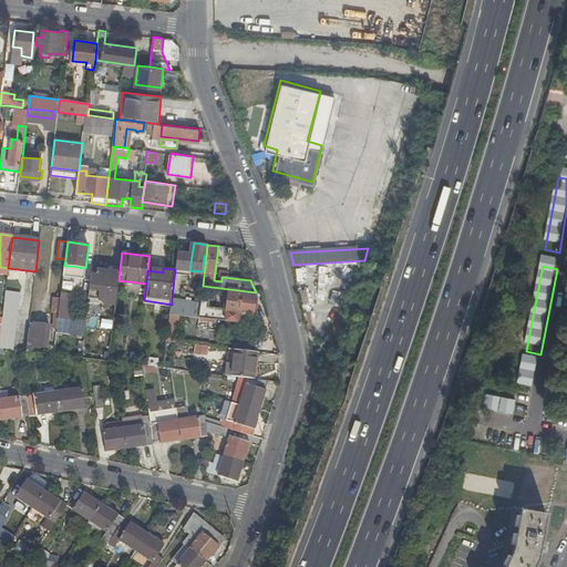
[(103,303),(115,306),(119,280),(120,271),(109,269),(109,271),(91,269),(88,299),(103,301),(103,303)]
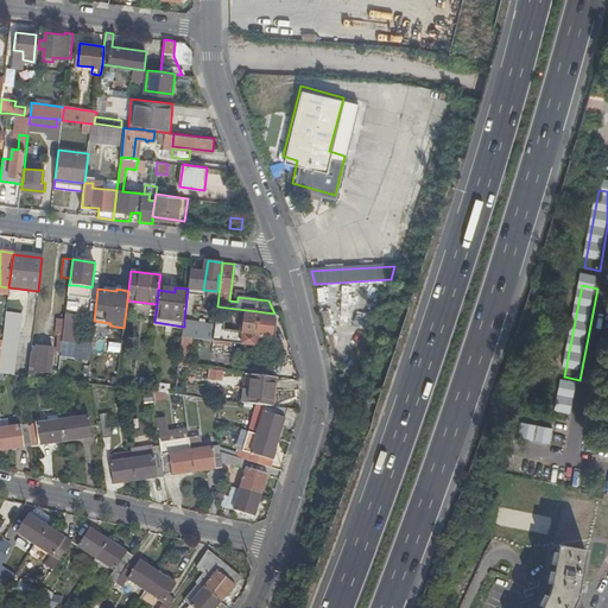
[(202,323),(184,320),(184,327),(182,337),(213,341),(215,324),(217,306),(204,305),(202,323)]
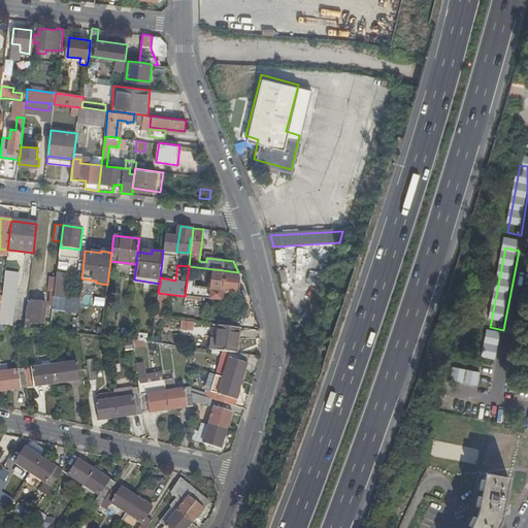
[(194,283),(187,282),(185,296),(199,298),(221,300),(222,292),(236,294),(238,275),(222,273),(223,270),(213,269),(210,291),(193,289),(194,283)]
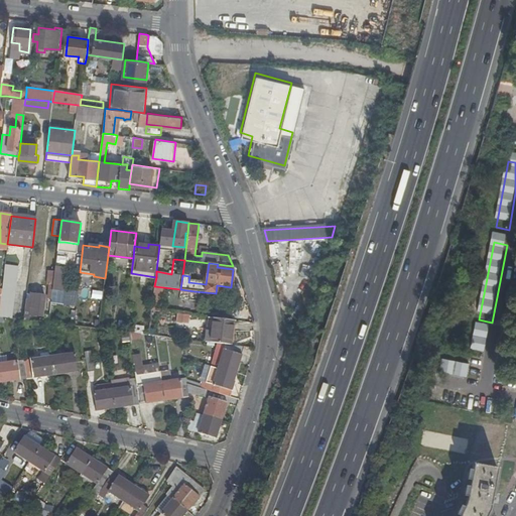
[(58,264),(56,264),(55,271),(54,283),(63,285),(66,268),(58,267),(58,264)]
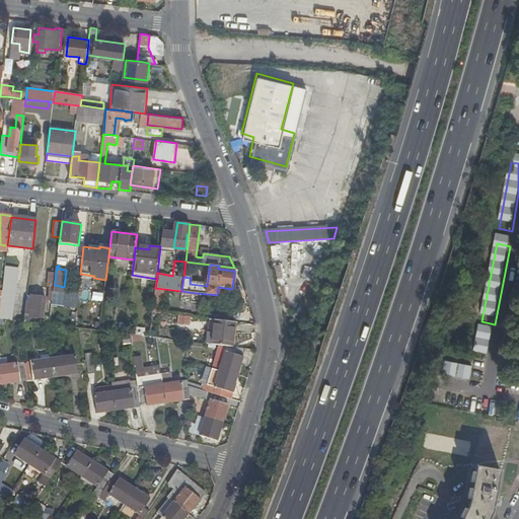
[(17,268),(5,267),(1,302),(0,304),(0,307),(0,318),(11,320),(17,268)]
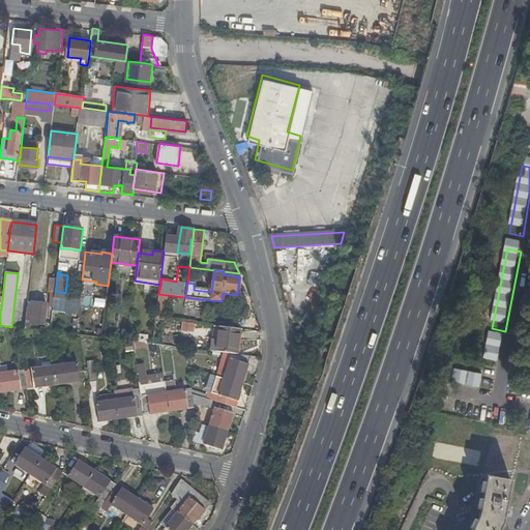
[(50,303),(54,304),(56,291),(57,278),(50,278),(49,292),(51,292),(50,303)]
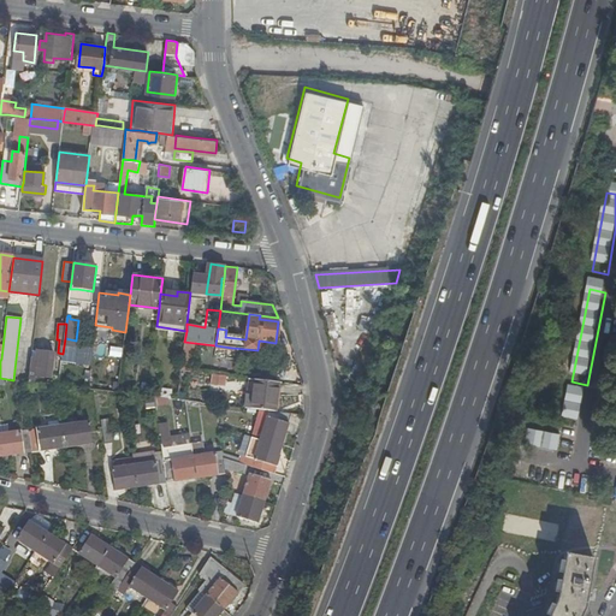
[(73,359),(76,341),(65,338),(63,354),(61,357),(73,359)]
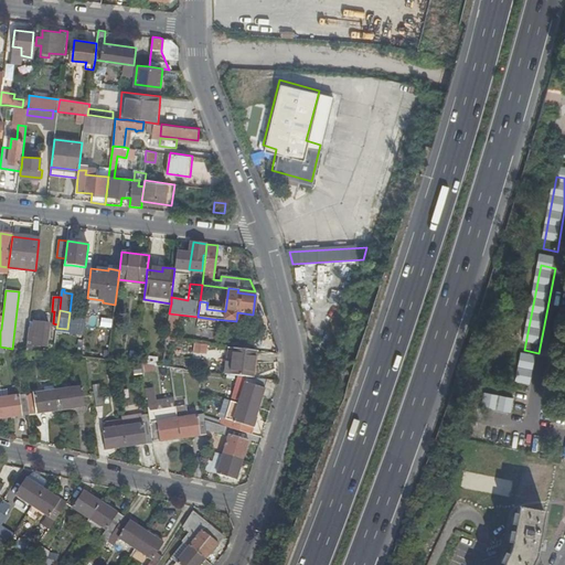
[(33,331),(29,330),(25,350),(30,351),(32,351),(32,348),(35,349),(35,345),(46,347),(49,324),(34,322),(33,331)]
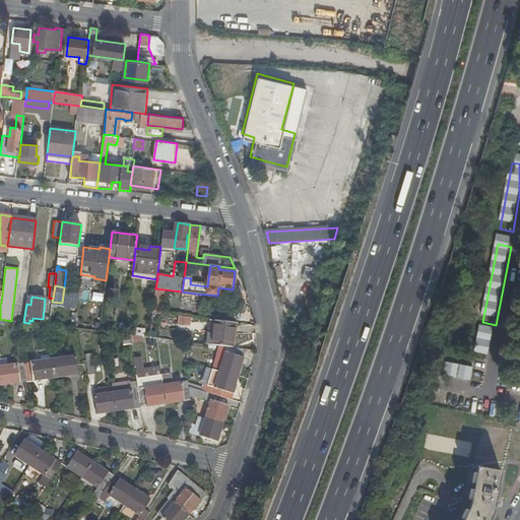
[(176,324),(188,326),(189,317),(177,316),(176,324)]
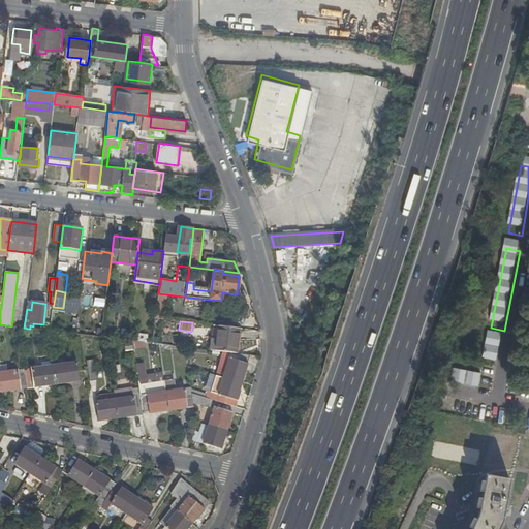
[(213,332),(211,350),(223,352),(237,353),(240,329),(219,327),(218,333),(213,332)]
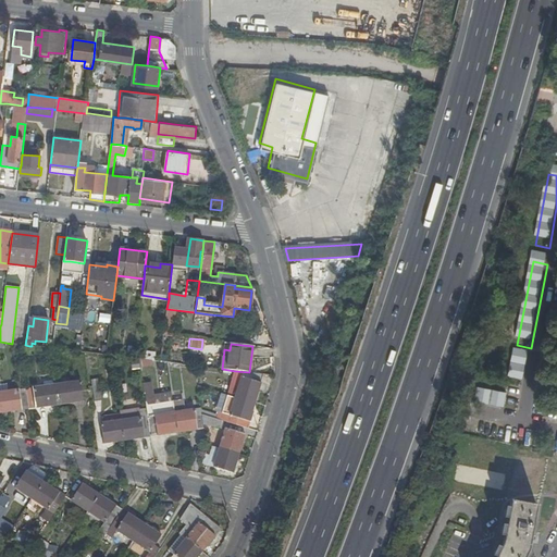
[(156,353),(143,350),(141,360),(152,361),(156,361),(156,353)]
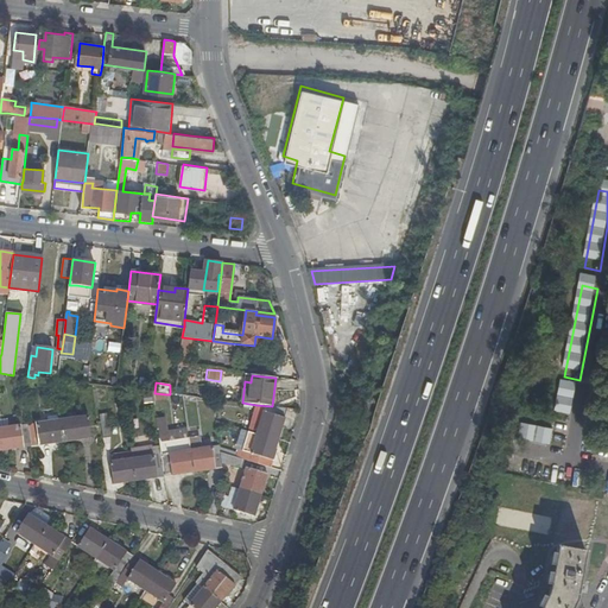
[(556,420),(571,424),(577,393),(562,390),(556,420)]
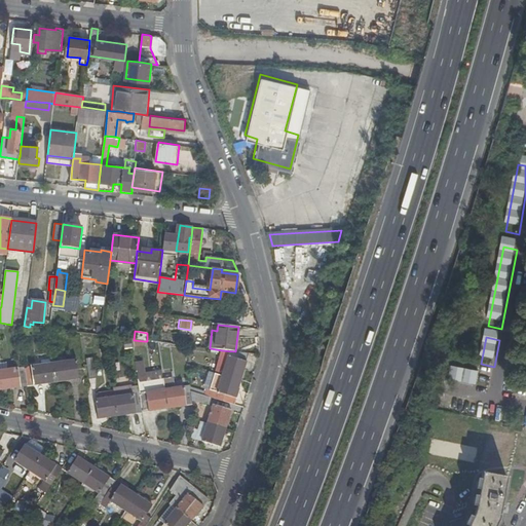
[(222,350),(216,373),(239,379),(241,372),(243,372),(246,368),(248,362),(247,361),(249,353),(238,352),(235,351),(222,350)]
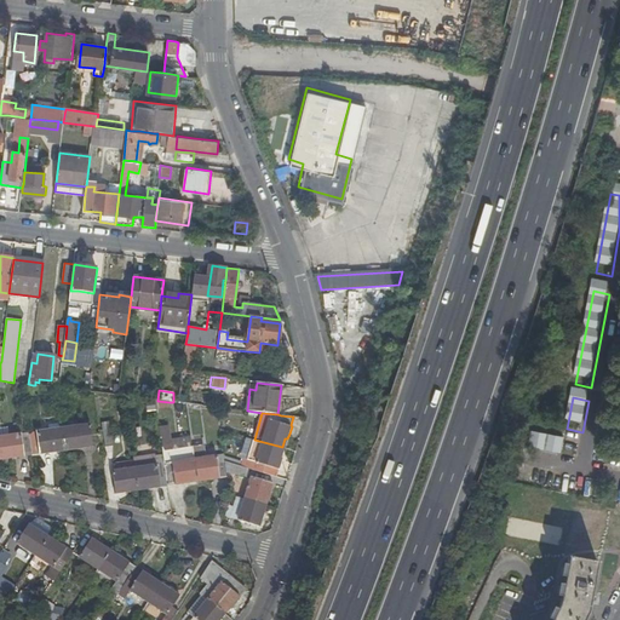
[(101,423),(104,447),(113,446),(109,422),(101,423)]
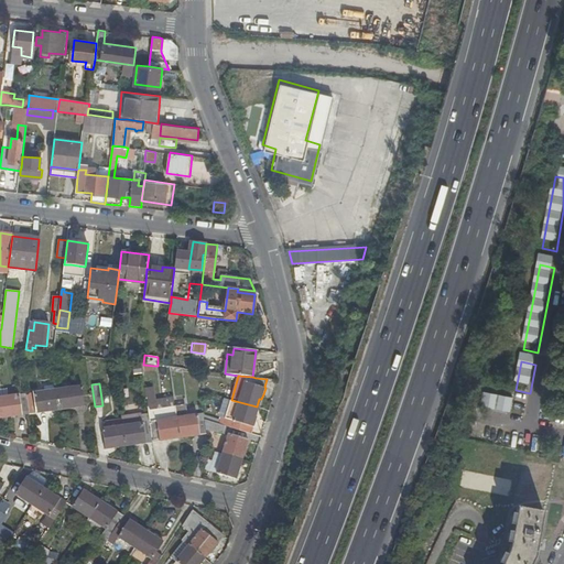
[(82,387),(57,390),(61,409),(84,405),(84,407),(85,407),(82,387)]
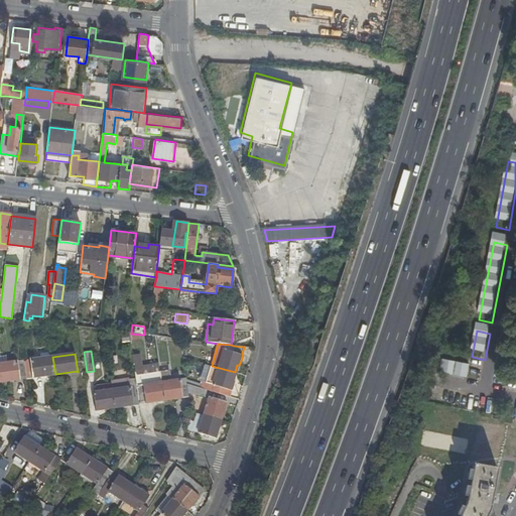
[(140,355),(133,356),(135,377),(136,379),(139,404),(153,402),(156,401),(156,400),(164,399),(160,373),(143,376),(142,368),(140,355)]
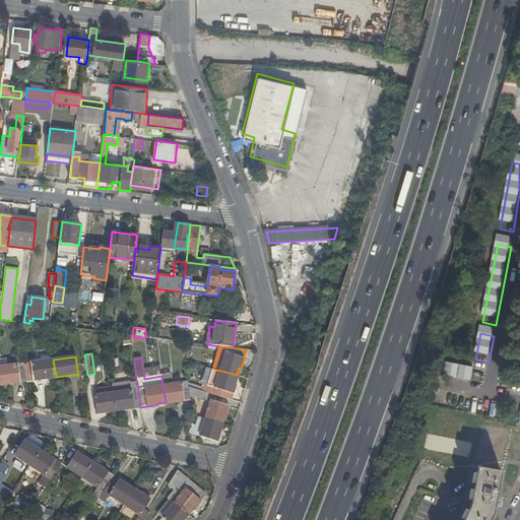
[(35,380),(56,377),(53,360),(24,364),(26,382),(35,381),(35,380)]
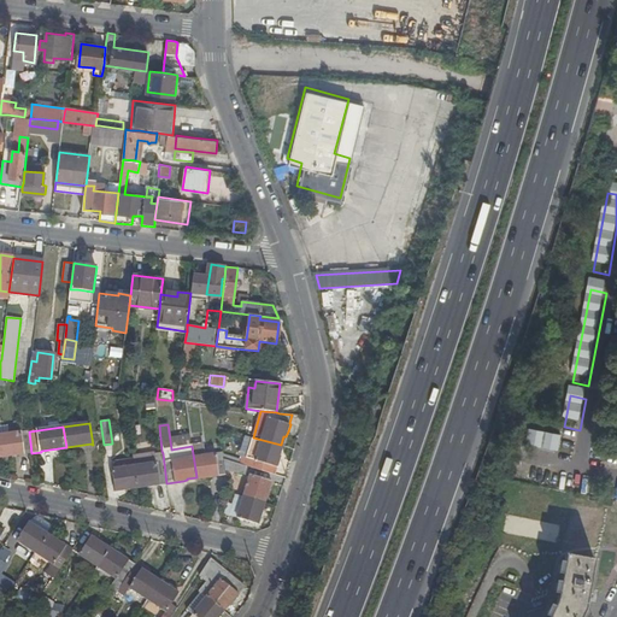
[(562,448),(565,433),(534,427),(530,444),(562,448)]
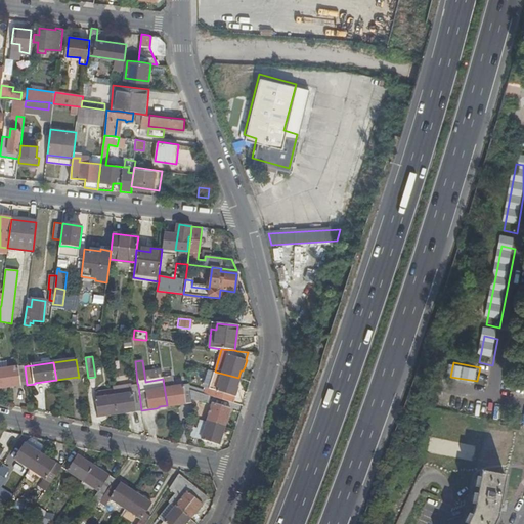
[(25,366),(0,369),(0,379),(1,388),(10,386),(10,387),(13,387),(20,386),(20,385),(27,384),(25,366)]
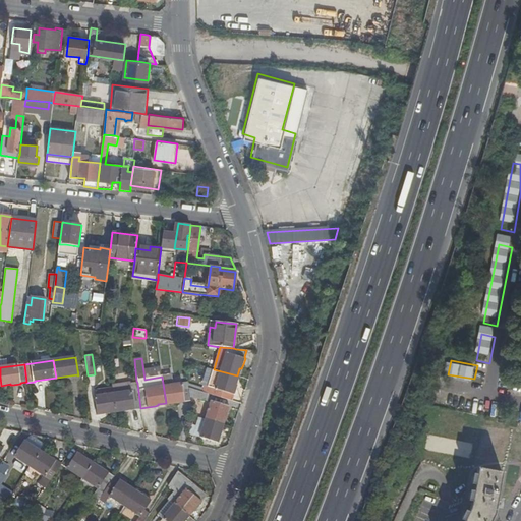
[(161,368),(143,371),(145,380),(162,377),(161,368)]
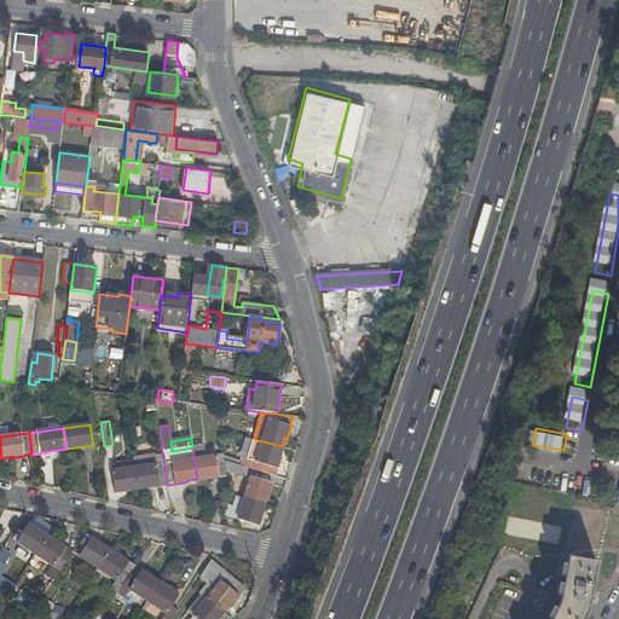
[(279,456),(282,446),(254,439),(244,467),(249,468),(276,476),(279,462),(281,456),(279,456)]
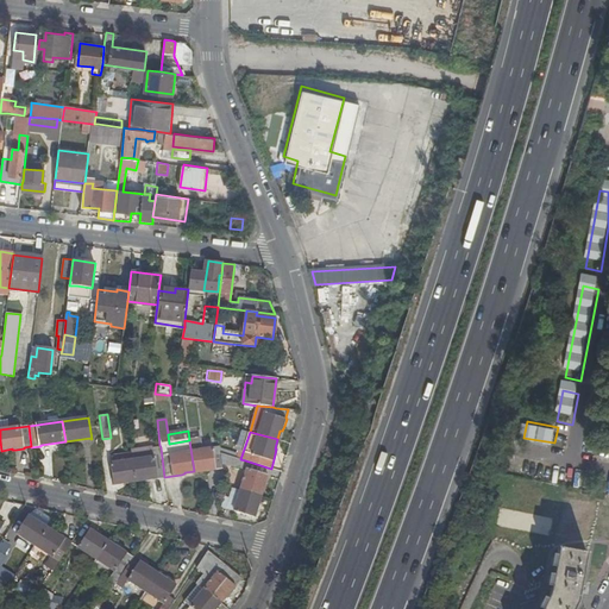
[(200,439),(189,440),(194,471),(203,470),(203,471),(207,471),(224,469),(224,464),(221,453),(220,447),(202,450),(200,439)]
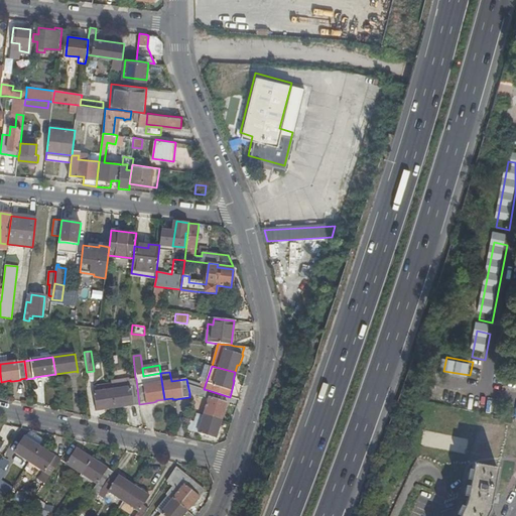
[(126,406),(139,404),(136,379),(129,379),(129,378),(111,381),(111,384),(114,407),(122,405),(122,406),(126,406)]
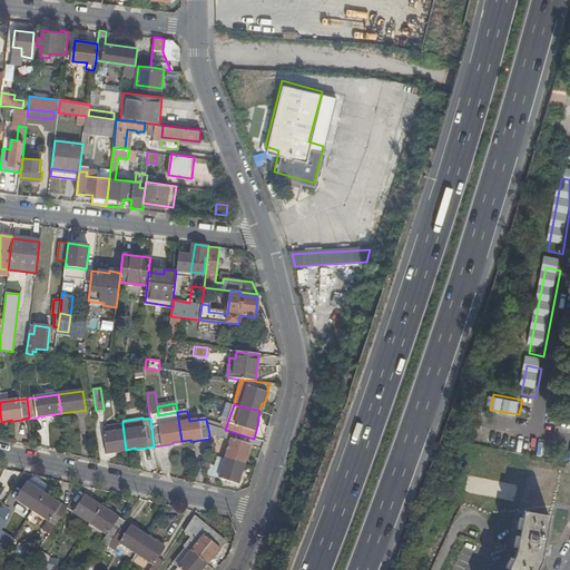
[(118,451),(126,450),(123,424),(108,426),(109,433),(104,433),(107,454),(115,453),(118,452),(118,451)]
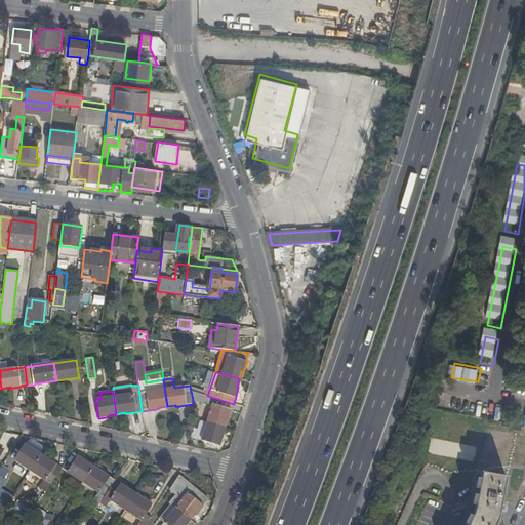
[(209,404),(211,397),(207,396),(191,391),(193,400),(209,404)]
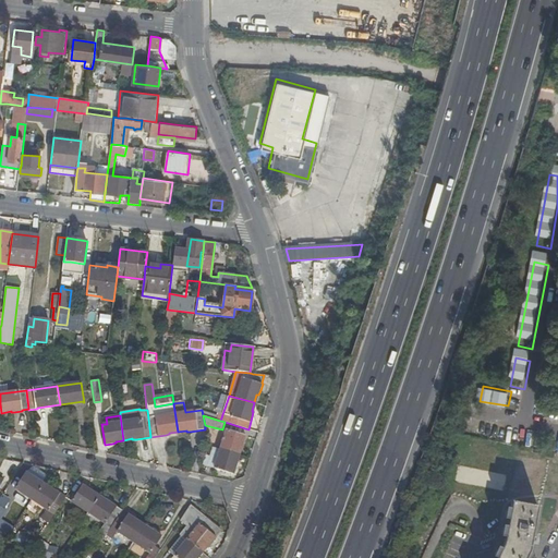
[(227,429),(221,449),(239,455),(241,446),(242,446),(244,441),(246,435),(227,429)]
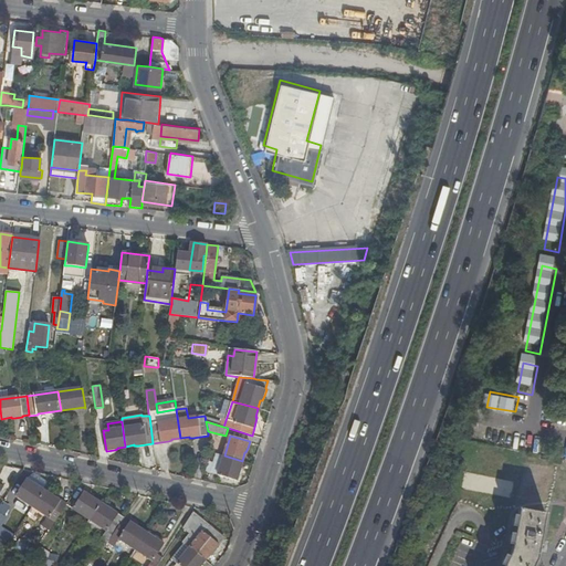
[(218,474),(224,456),(216,453),(210,472),(218,474)]
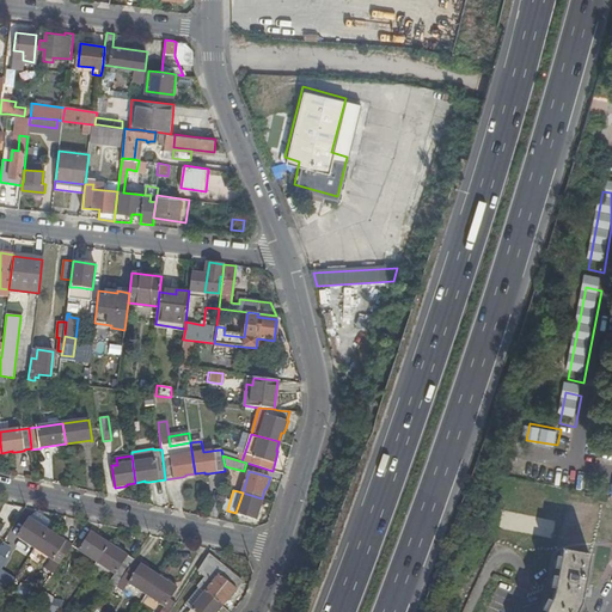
[(259,507),(262,499),(243,493),(236,513),(257,520),(259,514),(261,508),(259,507)]
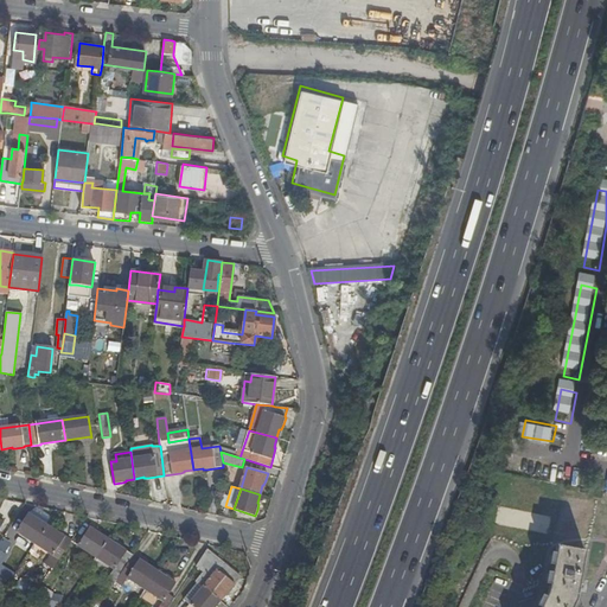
[(17,530),(34,543),(46,525),(39,521),(37,517),(29,512),(17,530)]
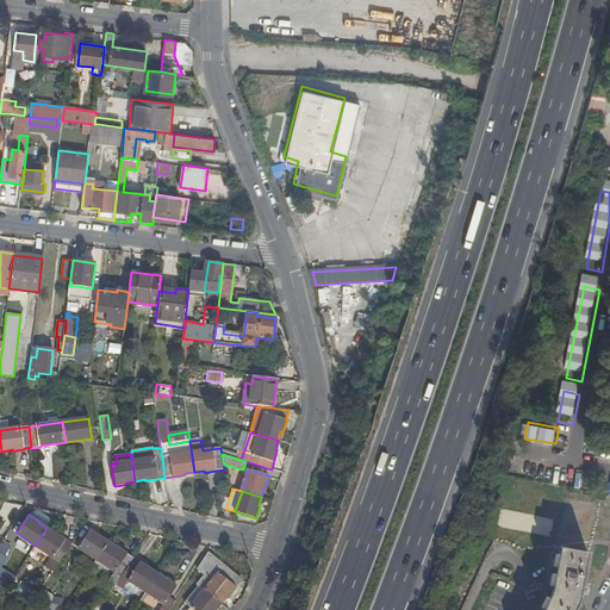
[(54,533),(47,528),(35,546),(53,556),(47,567),(54,572),(73,543),(58,534),(55,533),(54,533)]
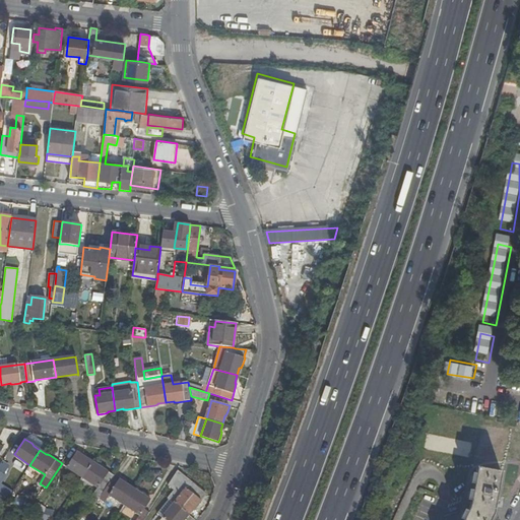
[(66,466),(82,477),(92,462),(85,458),(86,457),(83,454),(77,450),(66,466)]
